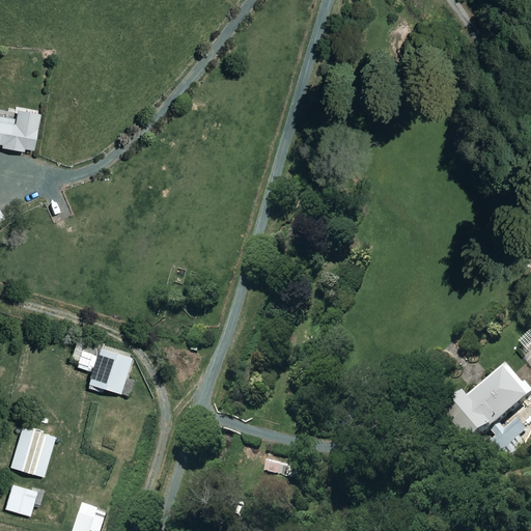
[(15,112),(0,110),(0,146),(10,147),(15,112)]
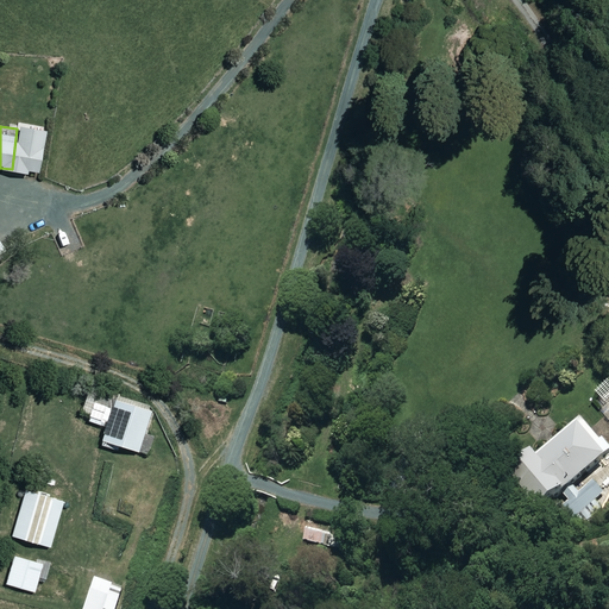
[(107,427),(101,447),(118,451),(118,449),(150,457),(155,438),(143,435),(151,408),(88,390),(80,419),(107,427)]
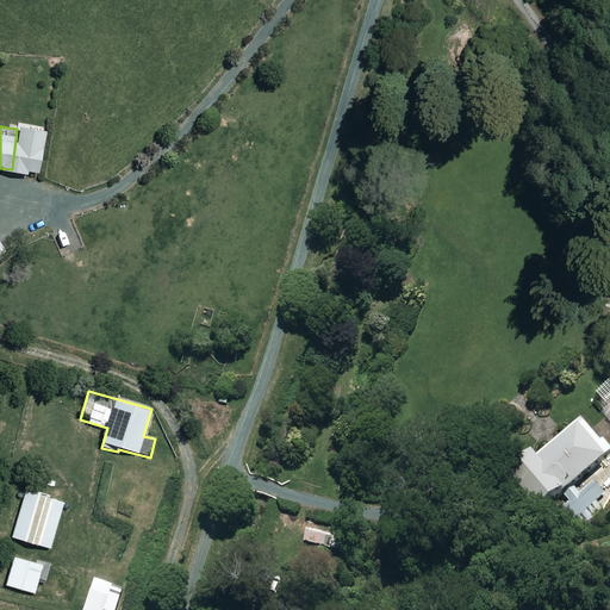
[(577,487),(609,459),(609,448),(603,441),(601,442),(583,421),(511,481),(542,517),(564,499),(570,505),(565,511),(582,528),(603,508),(598,504),(609,492),(609,475),(605,472),(583,493),(577,487)]
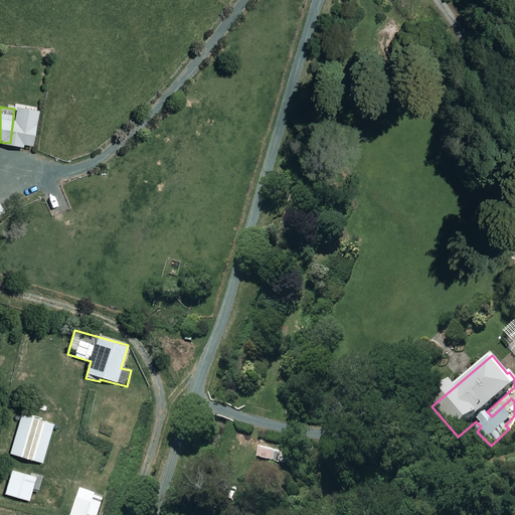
[(53,424),(21,415),(10,455),(42,464),(53,424)]
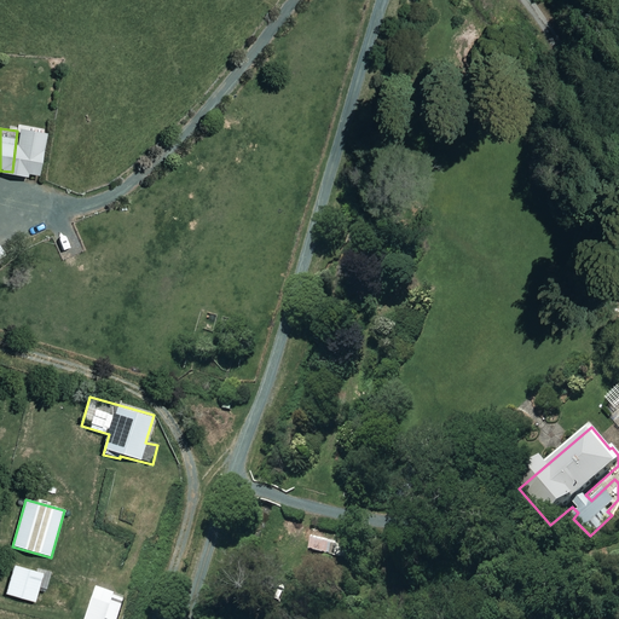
[(339,547),(312,538),(308,549),(335,557),(339,547)]
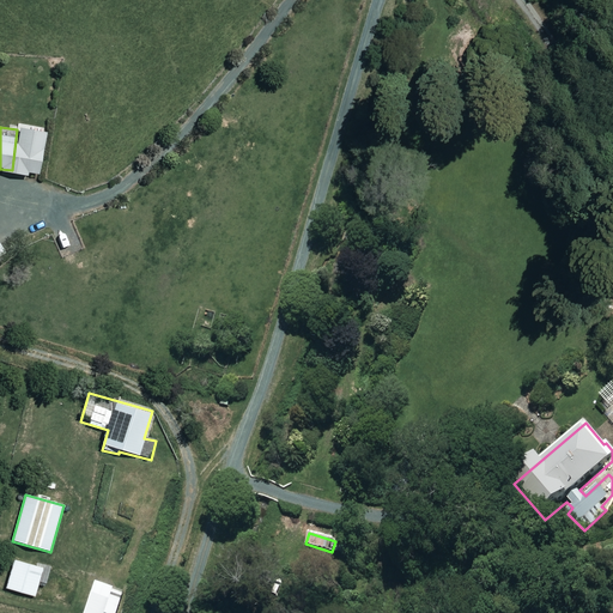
[(42,569),(14,560),(6,589),(34,596),(42,569)]
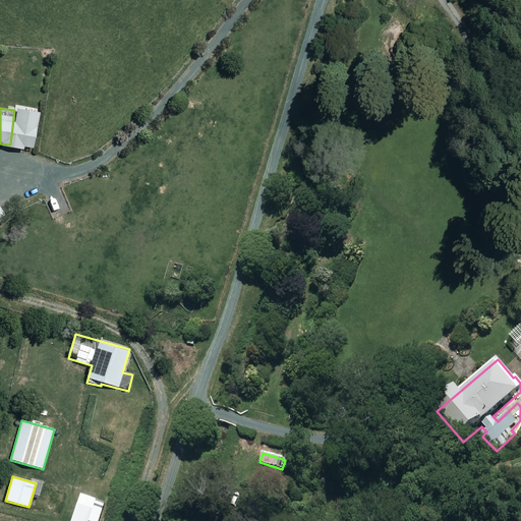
[(50,489),(42,486),(36,507),(44,509),(50,489)]
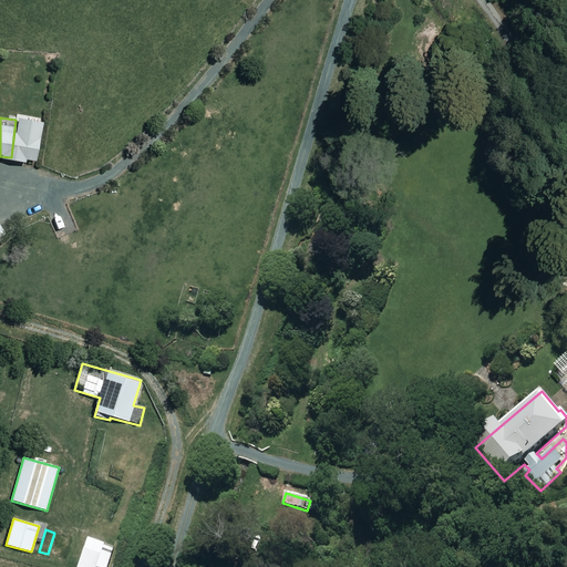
[(109,566),(115,550),(90,542),(80,566),(109,566)]
